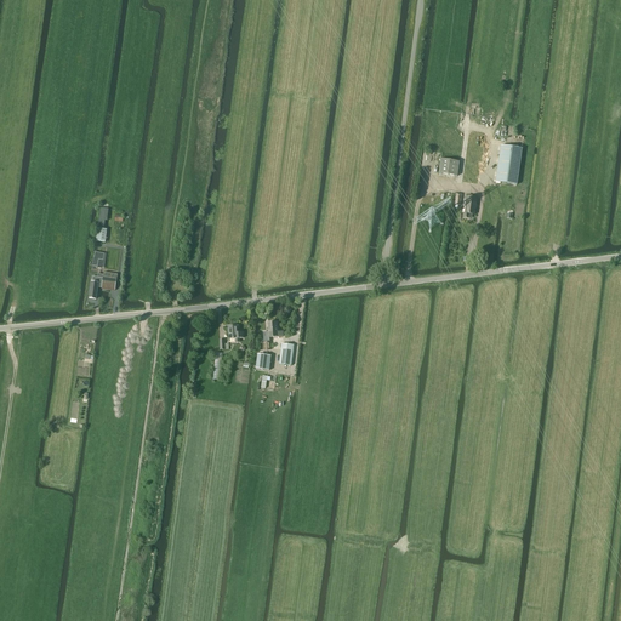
[(501,147),(496,183),(517,186),(523,149),(501,147)]
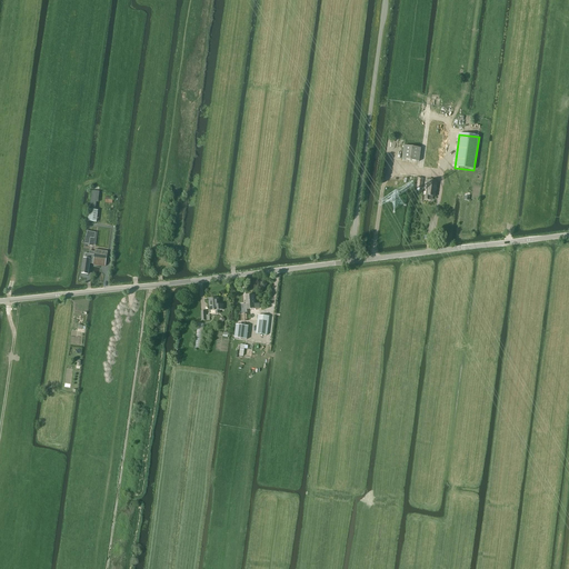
[(403,146),(402,159),(419,161),(420,148),(403,146)]
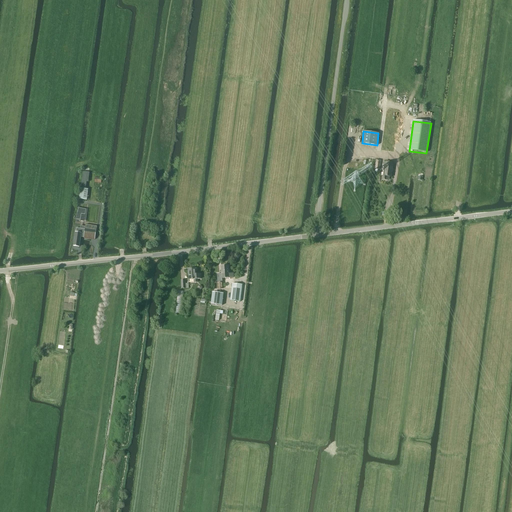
[(383,176),(382,180),(387,180),(389,180),(389,177),(391,177),(393,164),(385,162),(383,176)]
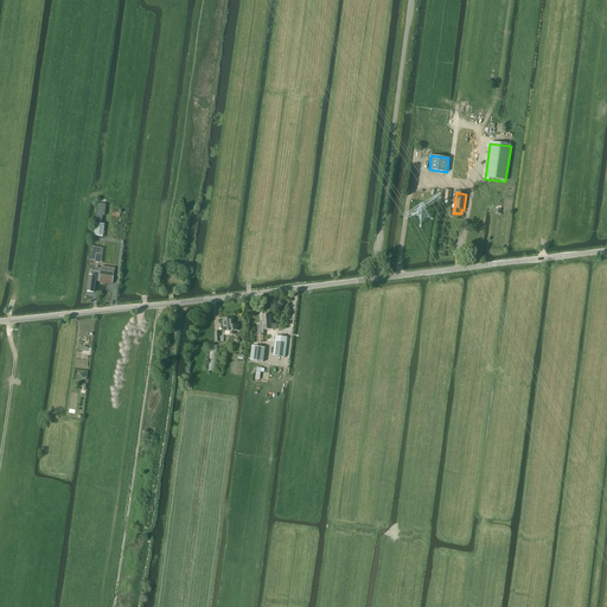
[(95,223),(94,236),(102,237),(104,224),(102,224),(101,224),(102,216),(96,215),(95,223)]
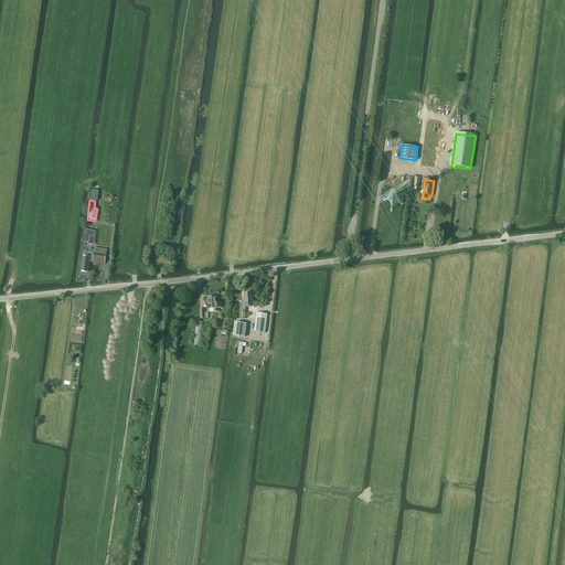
[(85,236),(84,243),(89,244),(89,237),(91,237),(94,237),(95,231),(93,231),(91,231),(89,231),(89,226),(86,225),(85,230),(86,230),(85,236)]
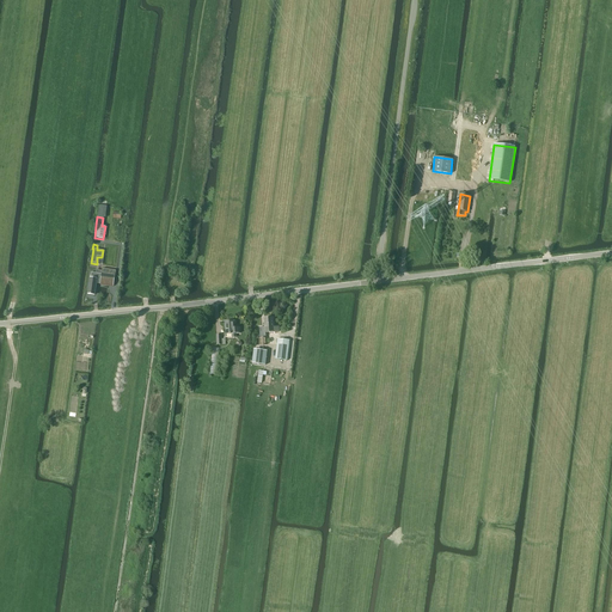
[(91,273),(87,294),(95,294),(96,283),(99,285),(102,275),(97,274),(91,273)]
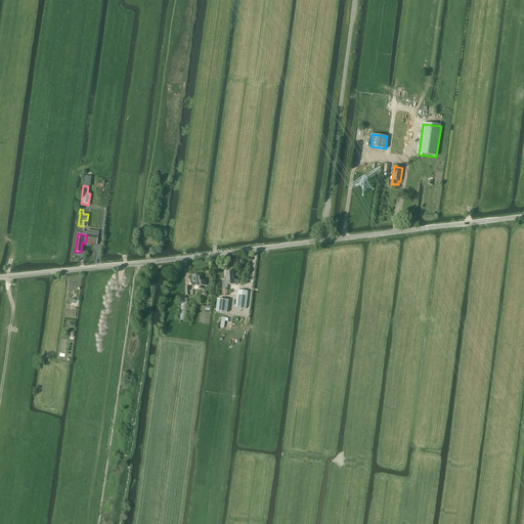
[(85,244),(85,245),(88,245),(91,245),(97,246),(98,236),(87,234),(87,235),(85,244)]
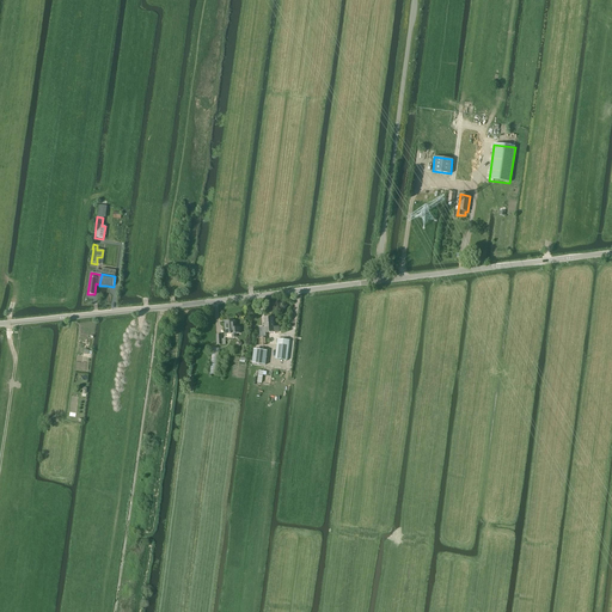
[(264,328),(259,328),(259,337),(265,337),(265,334),(279,332),(279,328),(273,328),(273,318),(264,319),(264,328)]
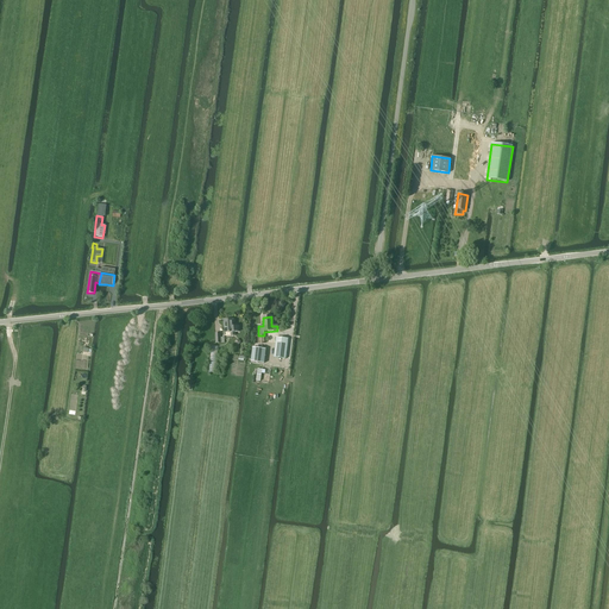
[(232,320),(224,320),(224,333),(231,332),(231,337),(234,336),(234,332),(238,332),(238,326),(233,327),(232,320)]
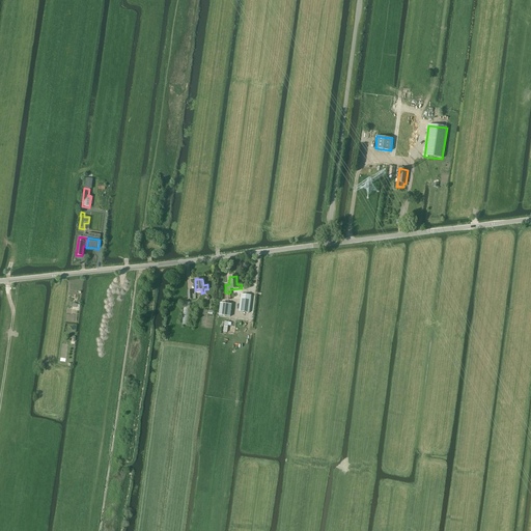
[(241,295),(239,312),(249,313),(249,311),(251,296),(243,295),(241,295)]
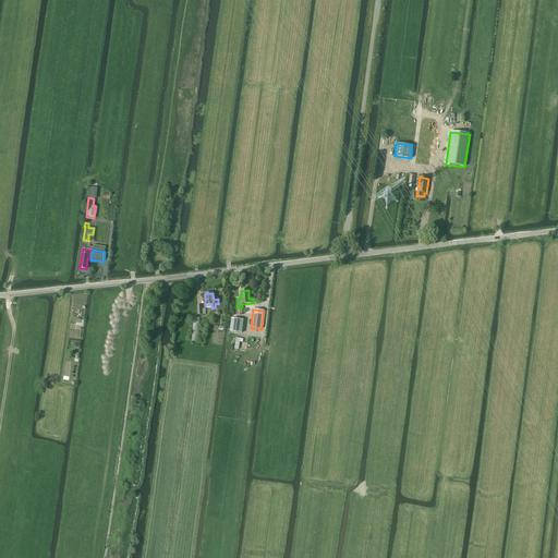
[(231,319),(229,331),(241,334),(243,320),(231,319)]
